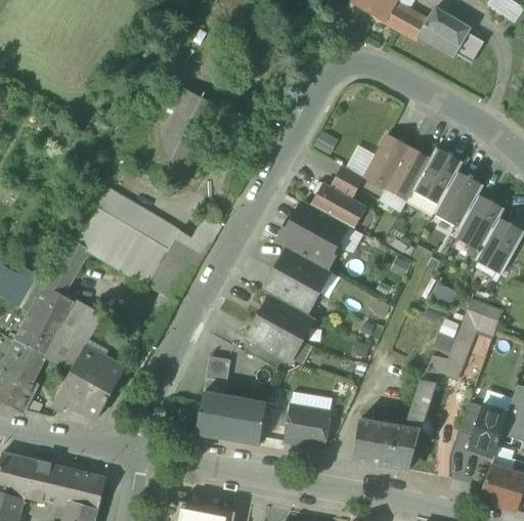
[(355,2),(384,19),(392,4),(394,0),(355,0),(354,2),(355,2)]
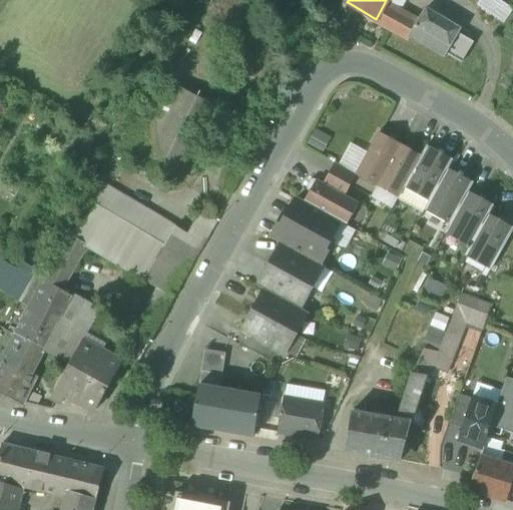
[(479,0),(477,3),(503,21),(512,7),(501,0),(479,0)]
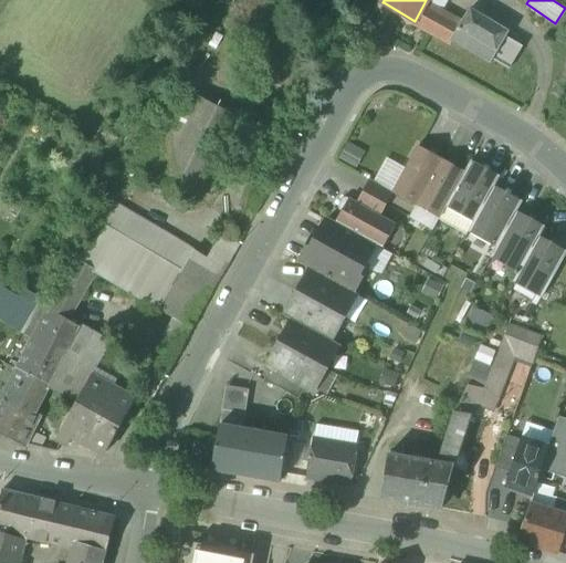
[(438,13),(423,4),(415,21),(413,21),(429,29),(438,13)]
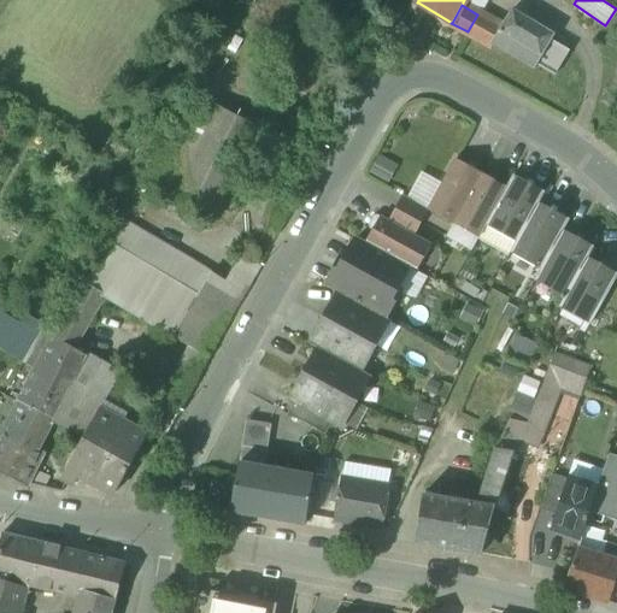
[(511,11),(500,27),(491,42),(492,42),(534,68),(536,64),(551,37),(553,34),(513,10),(515,10),(512,7),(510,10),(511,11)]
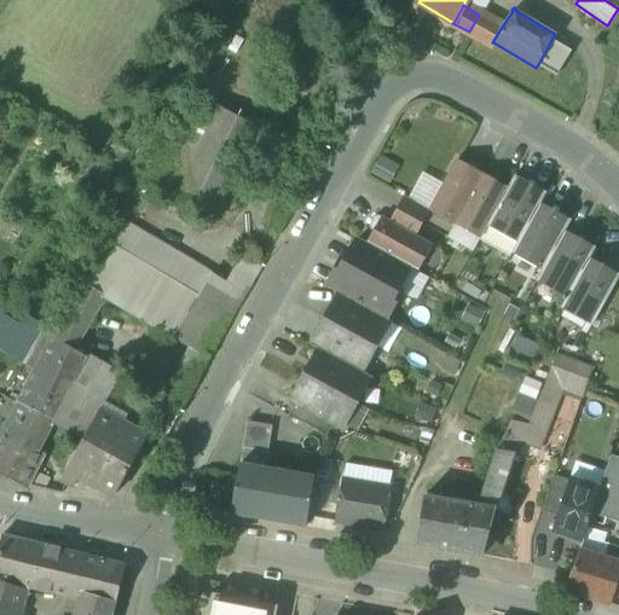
[(502,27),(479,15),(469,32),(492,45),(493,42),(492,42),(502,27)]
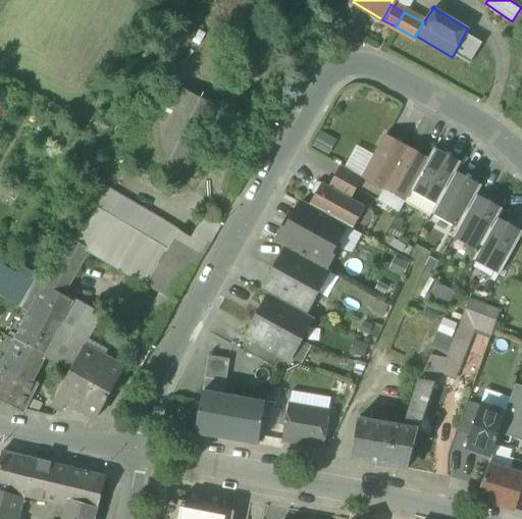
[(454,54),(469,62),(481,41),(466,32),(454,54)]
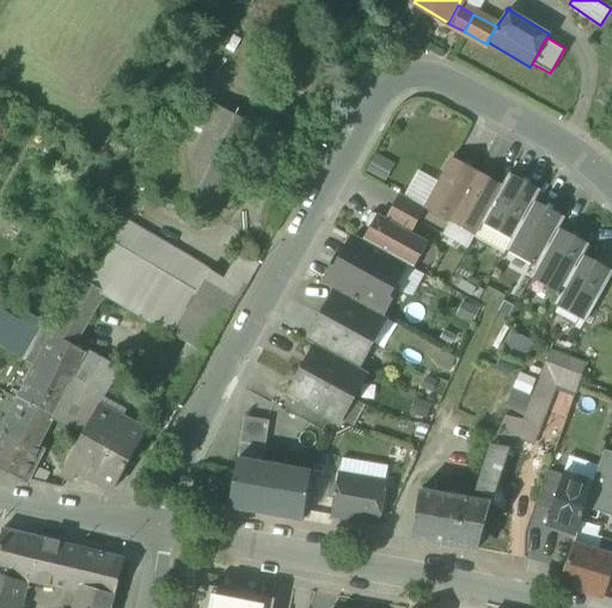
[(611,62),(598,88),(611,96),(611,62)]
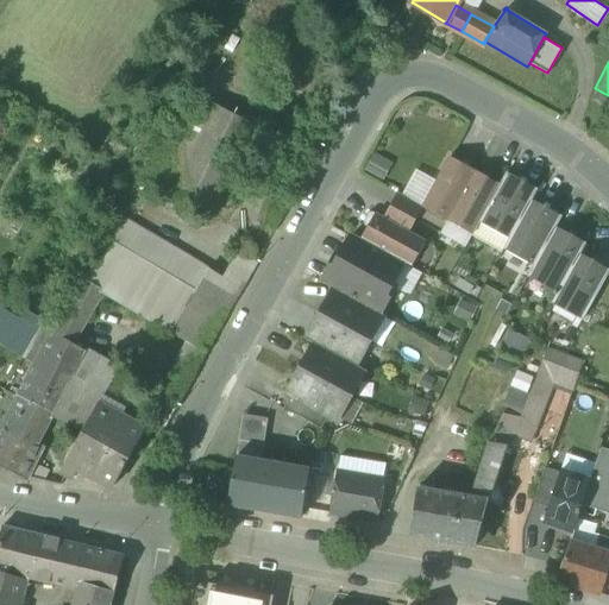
[(195,93),(169,146),(152,181),(208,214),(252,124),(195,93)]
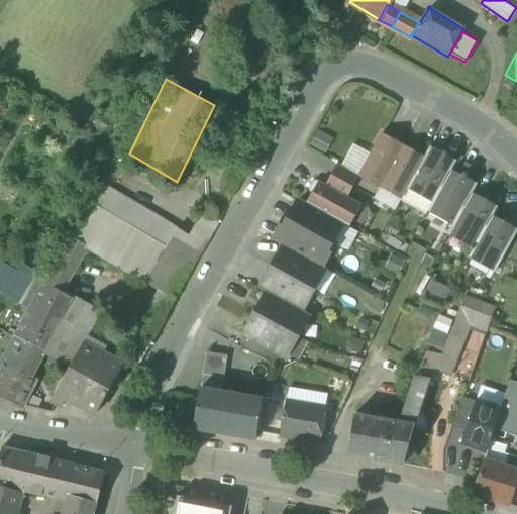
[(358,175),(380,186),(403,143),(382,132),(358,175)]
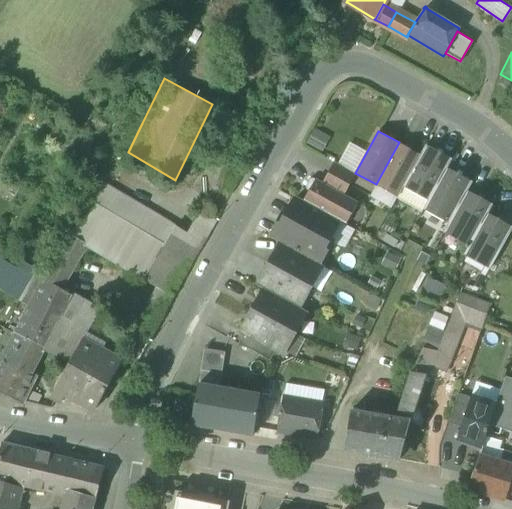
[(420,154),(399,142),(376,184),(397,196),(402,186),(420,154)]
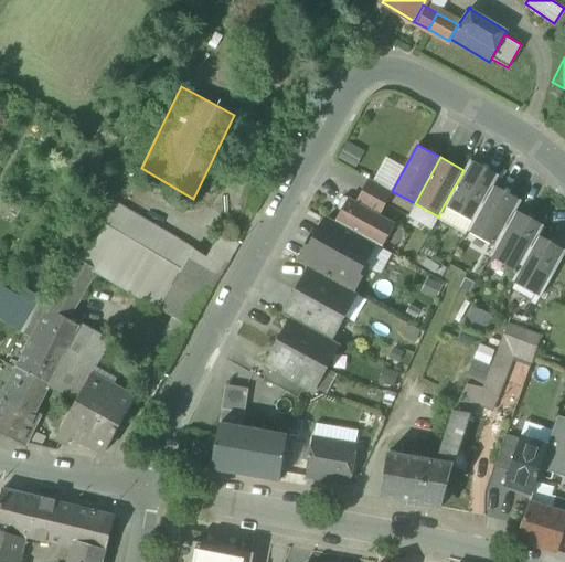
[(469,159),(464,170),(444,205),(472,221),(492,183),(498,175),(469,159)]
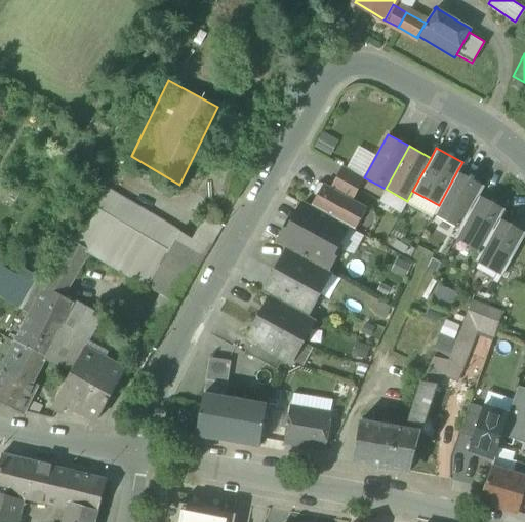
[(341,165),(336,176),(358,188),(363,177),(341,165)]
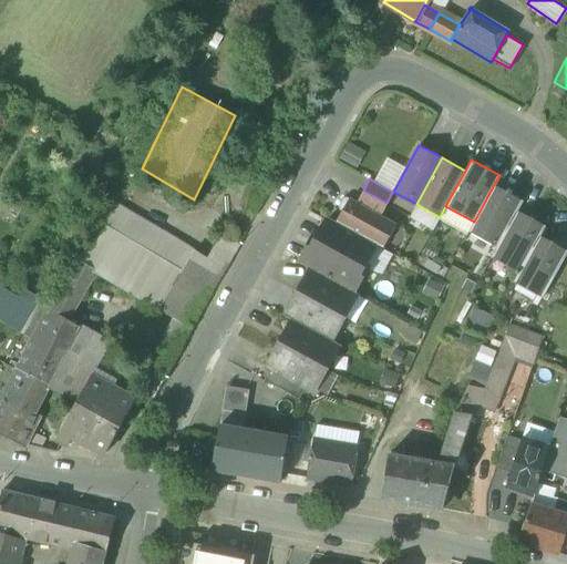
[(513,195),(494,184),(474,222),(468,231),(496,246),(517,209),(522,201),(513,195)]
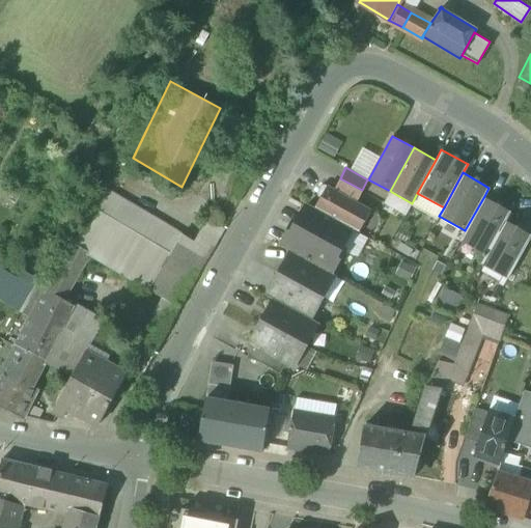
[(356,201),(362,190),(340,178),(334,189),(356,201)]
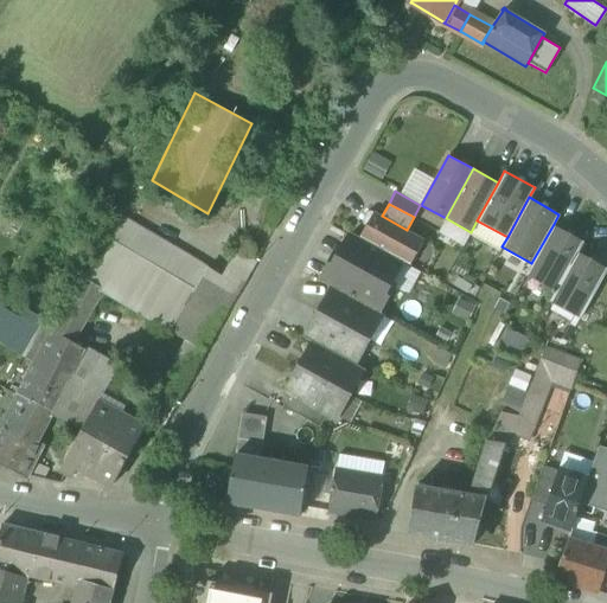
[(401,260),(409,264),(423,239),(407,230),(382,216),(374,211),(370,210),(368,210),(362,219),(363,223),(366,224),(359,236),(401,260)]
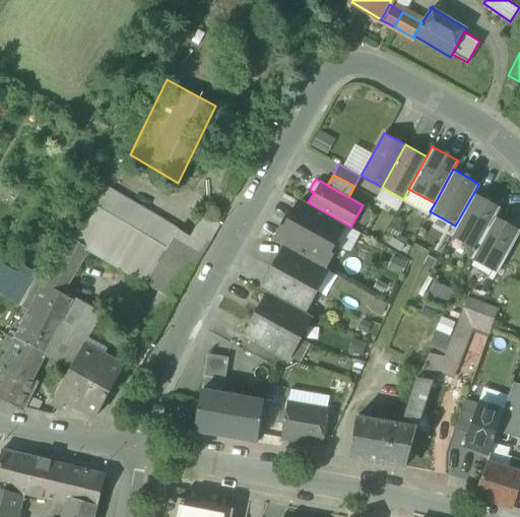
[(104,183),(91,203),(166,248),(178,228),(104,183)]
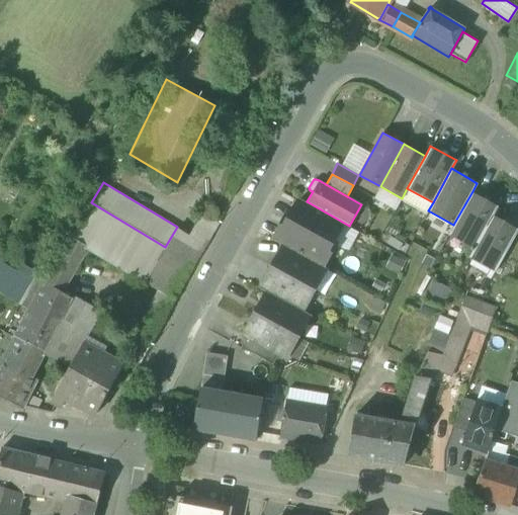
[(498,205),(472,191),(453,225),(448,234),(475,248),(493,215),(498,205)]
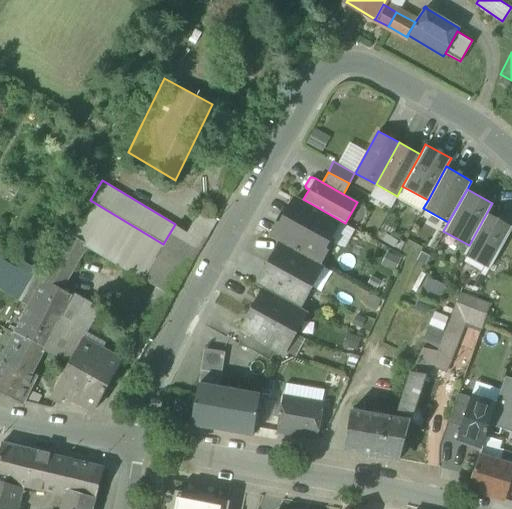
[(273,237),(280,241),(315,261),(338,219),(303,199),(296,196),(273,237)]
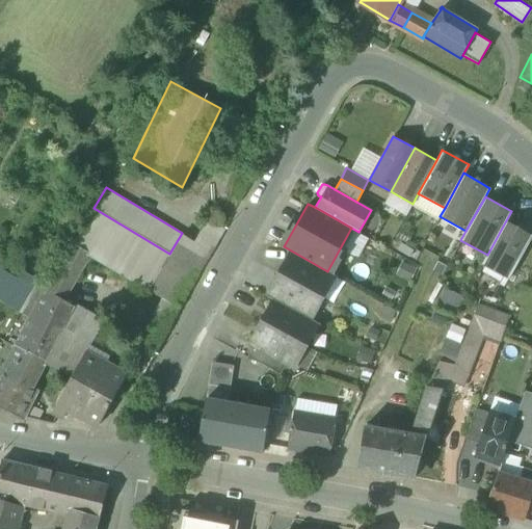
[(149,289),(169,254),(94,208),(74,243),(72,241),(51,275),(53,278),(49,286),(50,286),(31,318),(30,317),(15,344),(41,361),(72,377),(86,351),(97,335),(104,320),(63,298),(89,254),(149,289)]
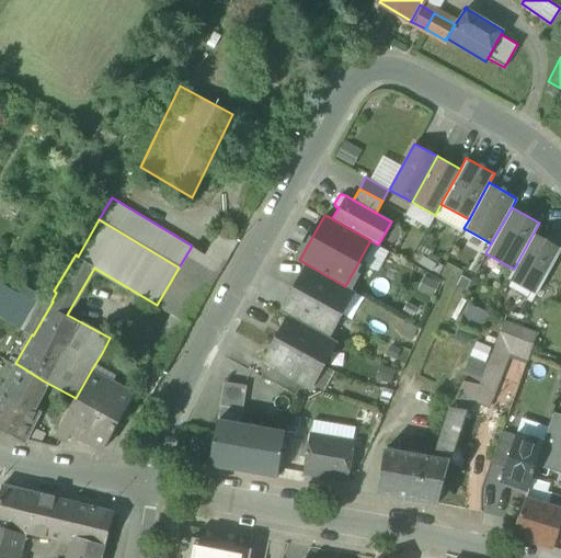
[(231,224),(227,221),(222,223),(219,226),(218,230),(220,234),(225,237),(230,236),(233,231),(233,227),(231,224)]
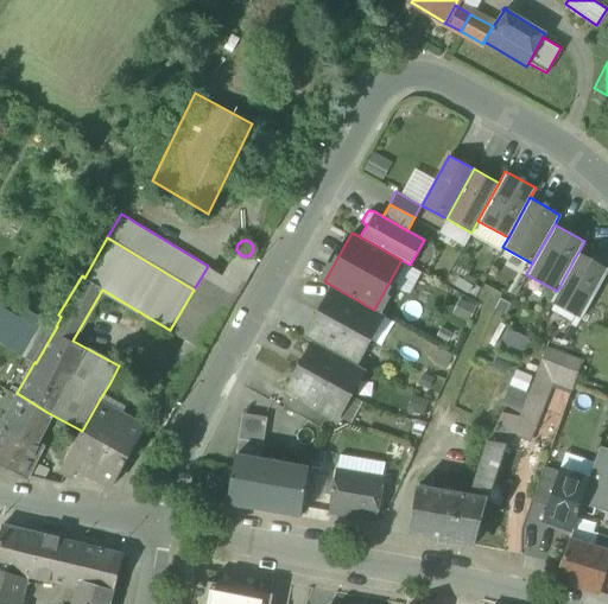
[(607,269),(607,267),(578,252),(557,291),(551,302),(581,318),(603,279),(607,269)]
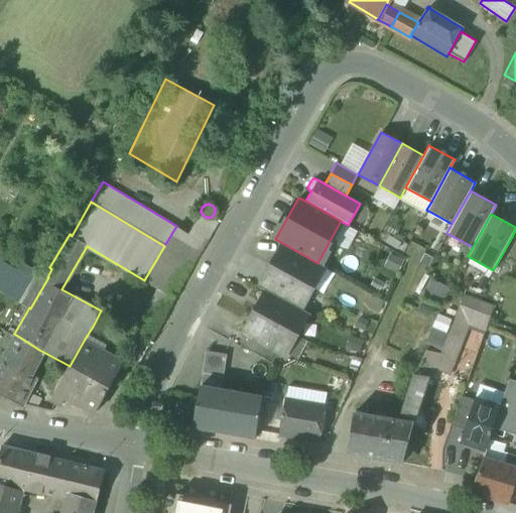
[(189,233),(176,226),(164,246),(144,280),(156,287),(157,286),(189,233)]
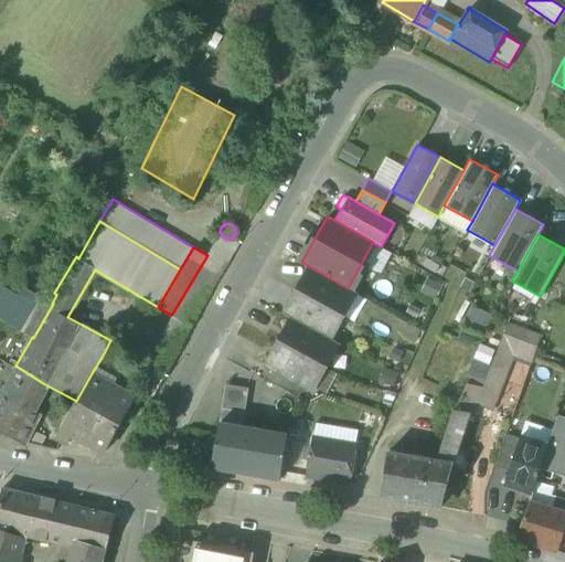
[(355,293),(348,288),(309,266),(296,289),(342,316),(355,293)]
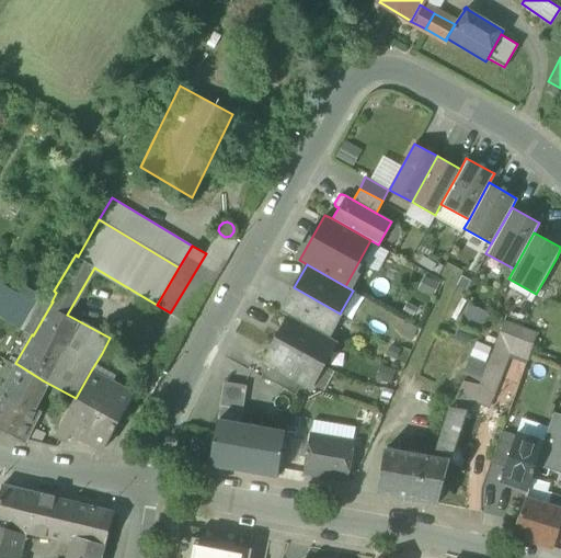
[(0,300),(0,315),(21,328),(35,304),(34,303),(9,286),(0,300)]
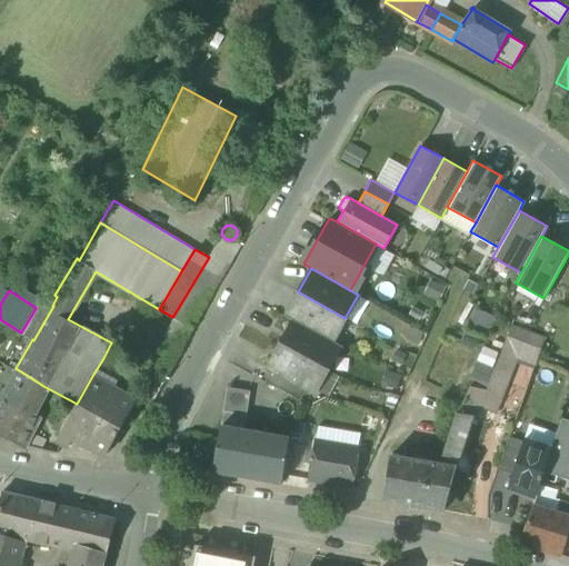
[(332,341),(345,318),(298,291),(286,315),(293,319),(332,341)]
